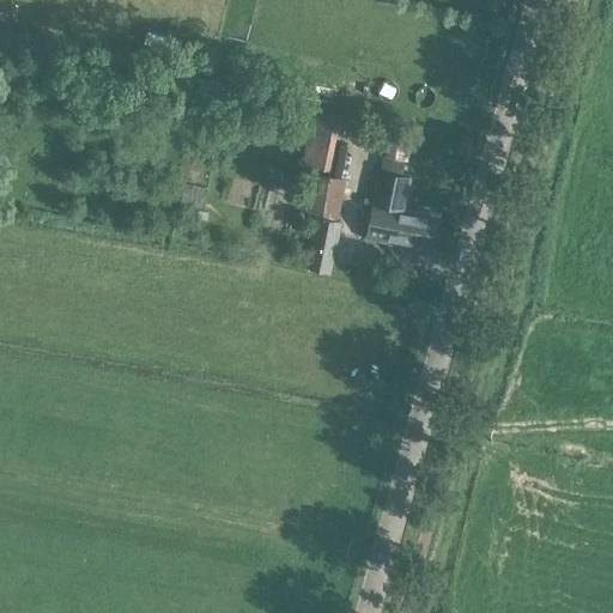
[(332,114),(302,108),(295,163),(329,170),(335,134),(339,134),(340,115),(332,114)]
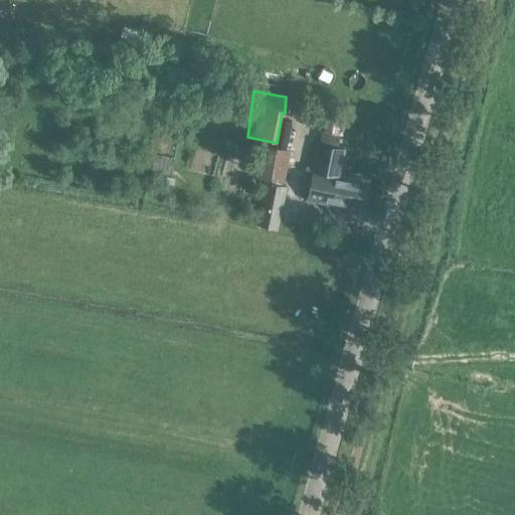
[(325,115),(322,130),(338,135),(342,136),(345,119),(325,115)]
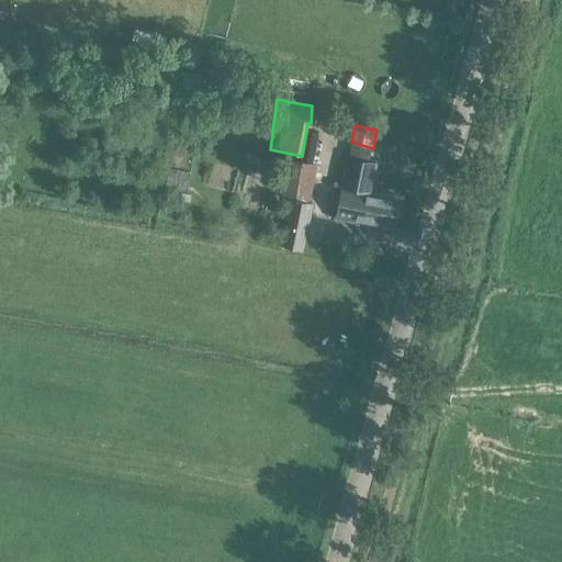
[(401,198),(371,192),(378,161),(347,156),(335,216),(394,228),(401,198)]
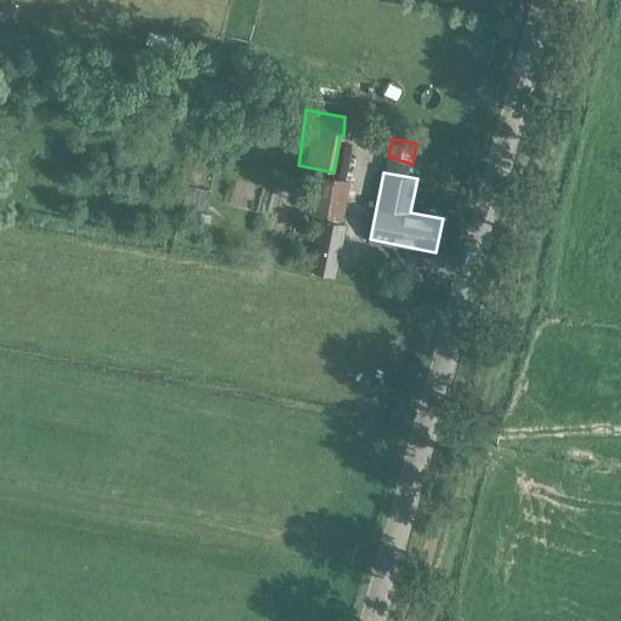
[(308,214),(342,218),(348,181),(314,175),(308,214)]
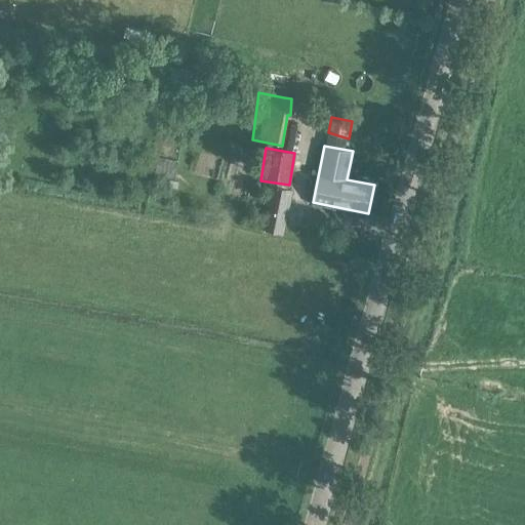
[(261,229),(282,233),(291,188),(271,184),(261,229)]
